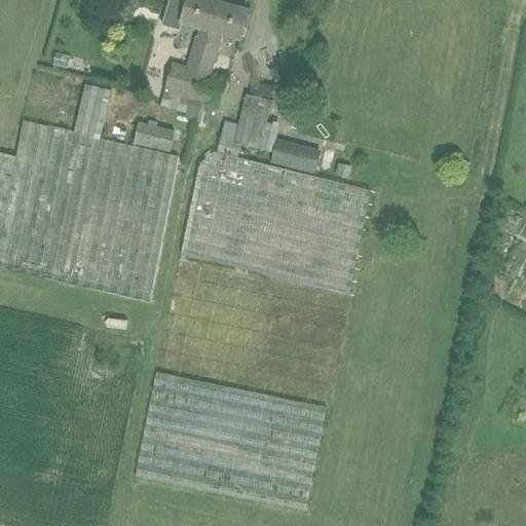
[(193,102),(216,3),(205,0),(188,0),(181,26),(199,31),(197,38),(195,37),(187,67),(173,63),(160,106),(185,113),(184,118),(200,122),(205,106),(193,102)]
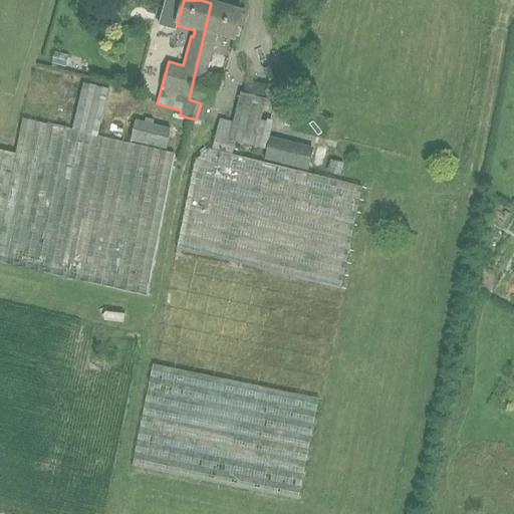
[(243,11),(211,3),(189,99),(201,103),(196,119),(203,121),(208,103),(212,104),(219,77),(207,73),(217,36),(235,41),(243,11)]
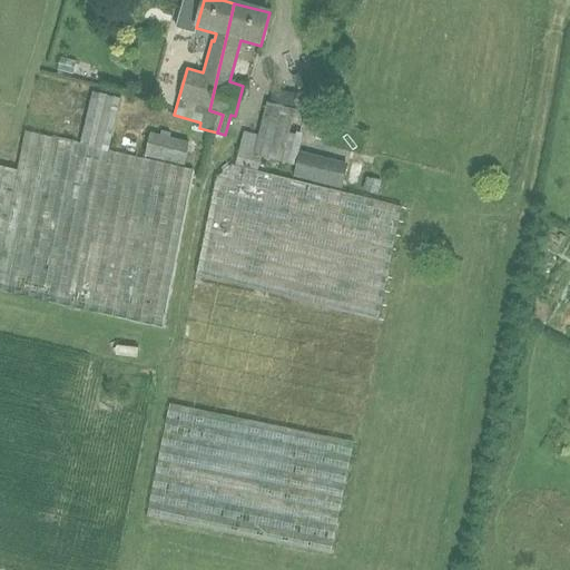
[(347,164),(300,151),(308,114),(292,109),(295,96),(273,90),(269,104),(267,104),(259,136),(244,131),(235,165),(257,170),(261,157),(296,166),(293,176),(341,188),(347,164)]
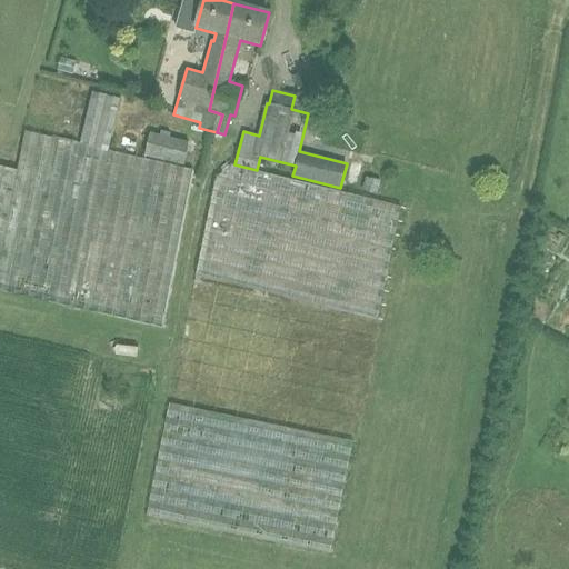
[(0,165),(0,286),(163,328),(193,171),(108,152),(120,99),(92,92),(80,146),(25,132),(16,169),(0,165)]
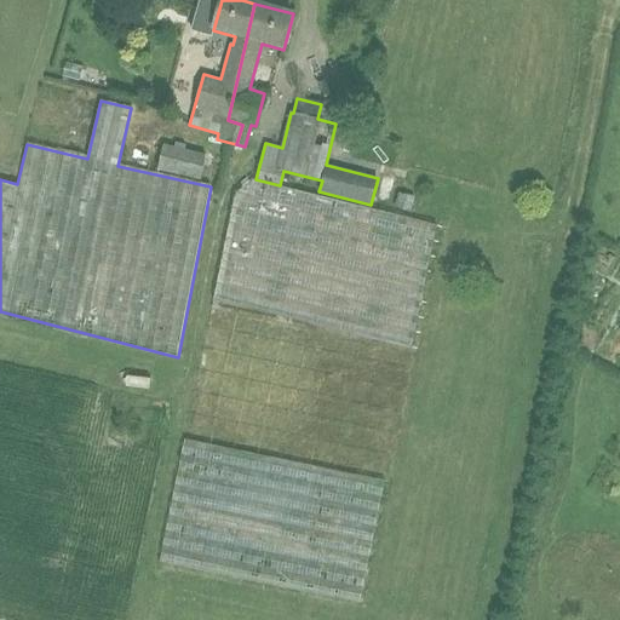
[(68,124),(65,143),(80,144),(81,125),(68,124)]
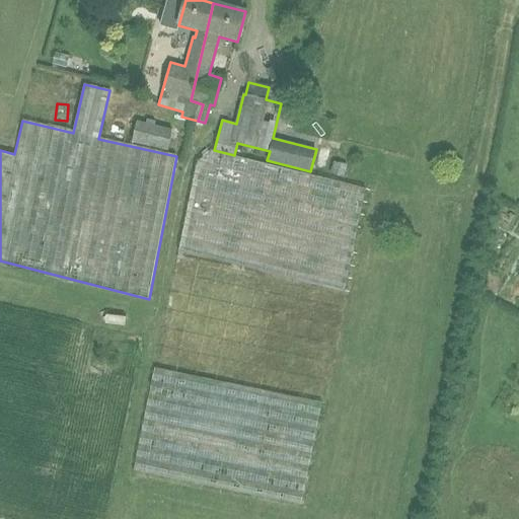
[(132,142),(167,150),(172,129),(155,125),(155,122),(147,120),(146,124),(136,122),(132,142)]
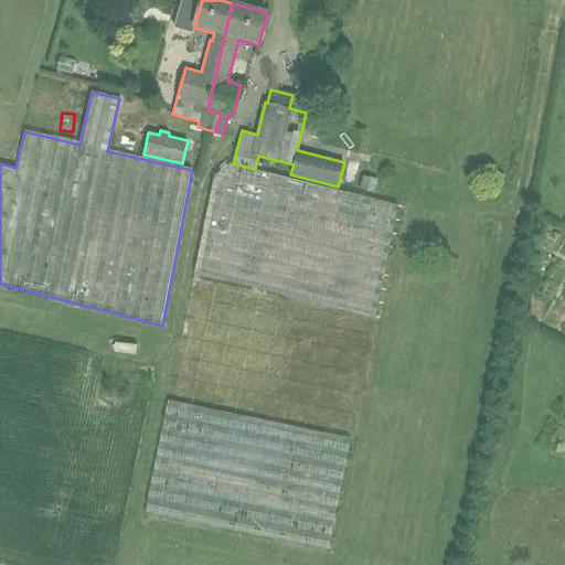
[(400,206),(231,166),(215,177),(195,278),(376,319),(400,206)]
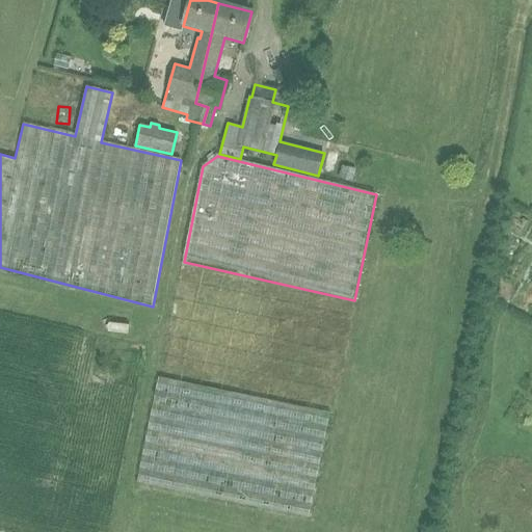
[(338,178),(351,182),(354,170),(341,166),(338,178)]
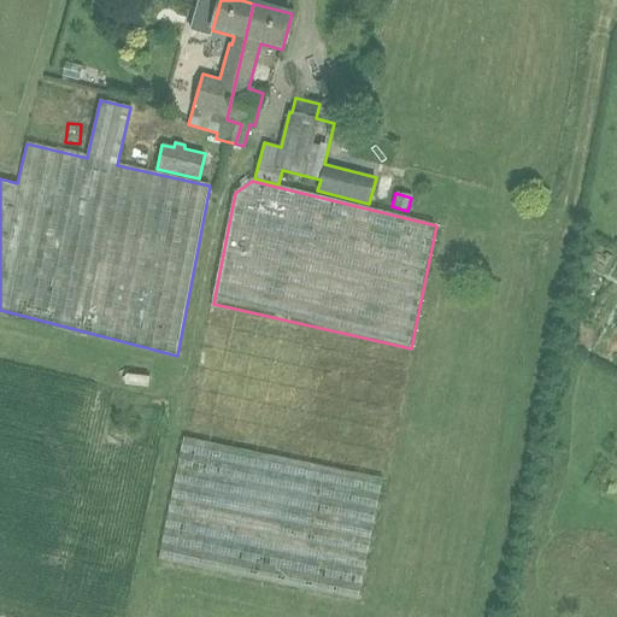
[(383,480),(283,459),(184,439),(159,560),(358,601),(383,480)]
